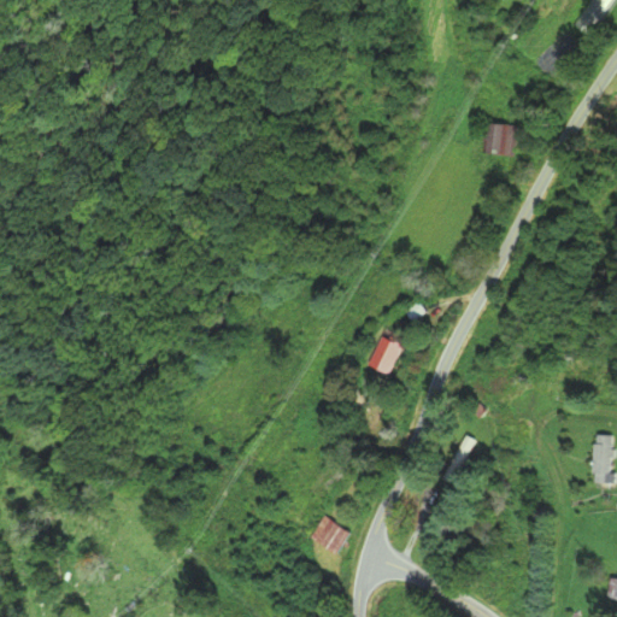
[(486,156),(516,156),(517,124),(487,124),(486,156)]
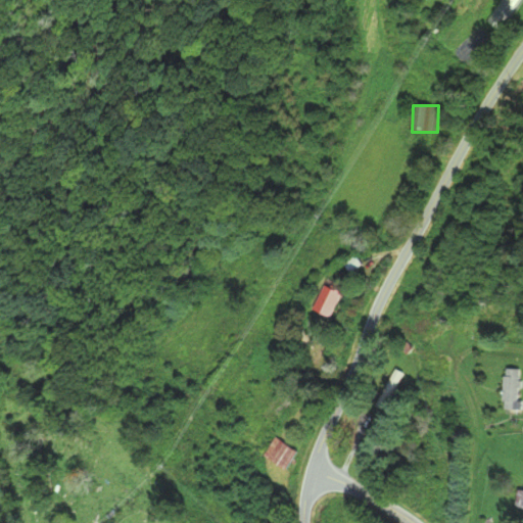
[(365,265),(359,255),(345,265),(352,274),(365,265)]
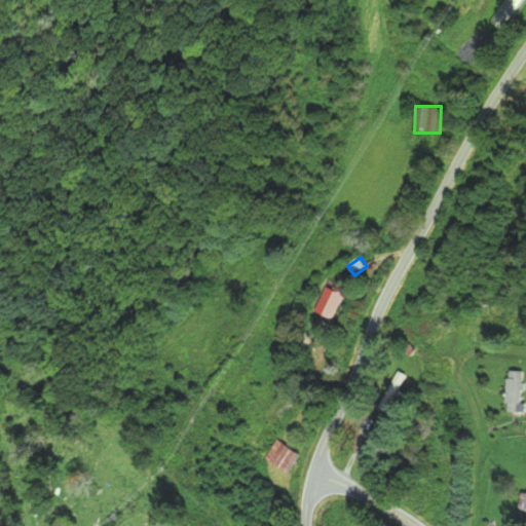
[(337,322),(345,292),(322,286),(313,315),(337,322)]
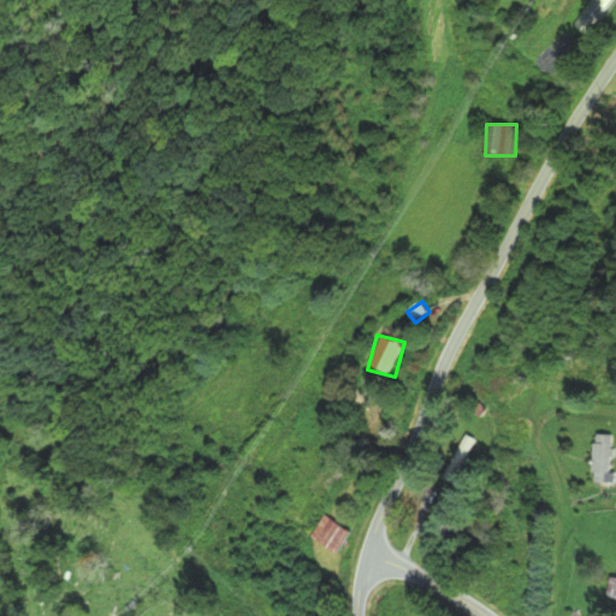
[(446,478),(458,483),(478,438),(466,433),(446,478)]
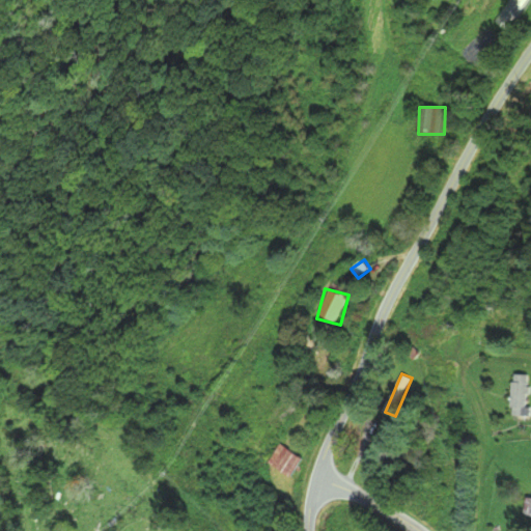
[(512,416),(526,416),(526,374),(512,374),(512,416)]
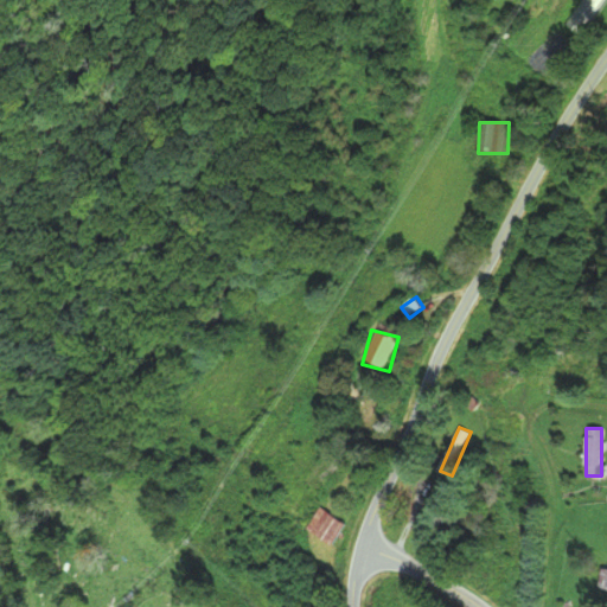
[(345,519),(331,515),(324,538),(337,543),(345,519)]
